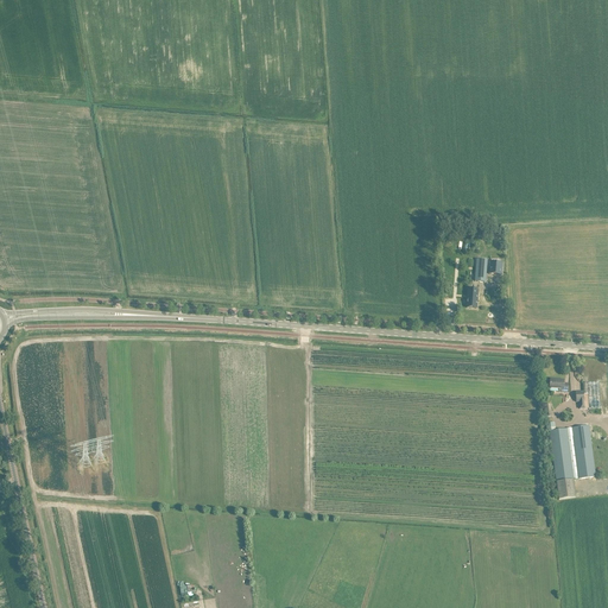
[(485,254),(485,260),(476,260),(475,282),(486,283),(488,254),(485,254)]
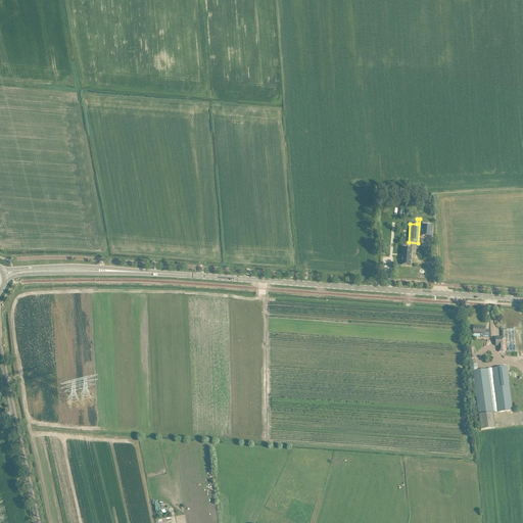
[(422,227),(421,236),(431,237),(431,227),(422,227)]
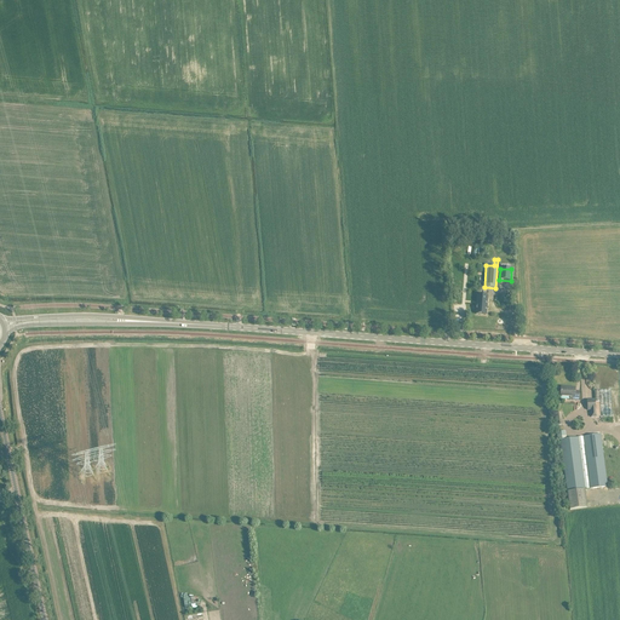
[(477,306),(477,309),(476,314),(486,315),(487,298),(478,297),(477,302),(477,306)]
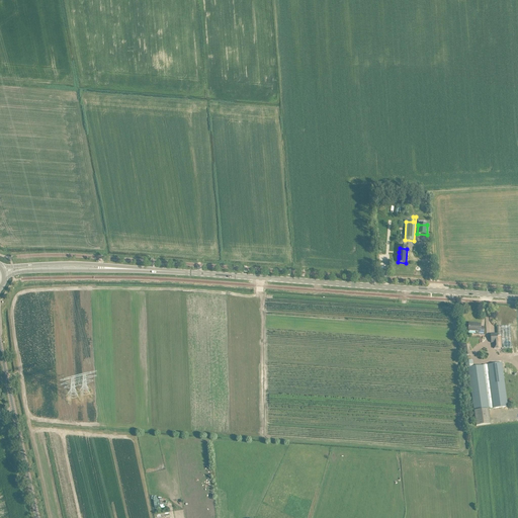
[(512,355),(508,306),(496,307),(498,334),(491,335),(491,343),(494,343),(494,349),(499,349),(499,355),(512,355)]
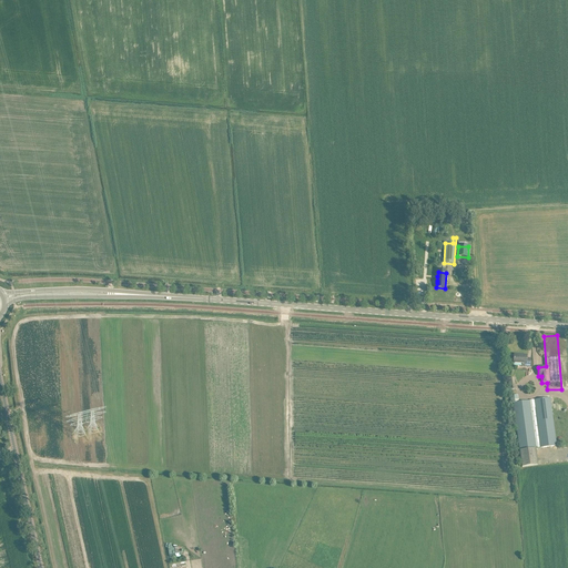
[(514,354),(514,359),(514,364),(525,365),(525,367),(530,367),(530,365),(531,359),(527,358),(527,355),(514,354)]
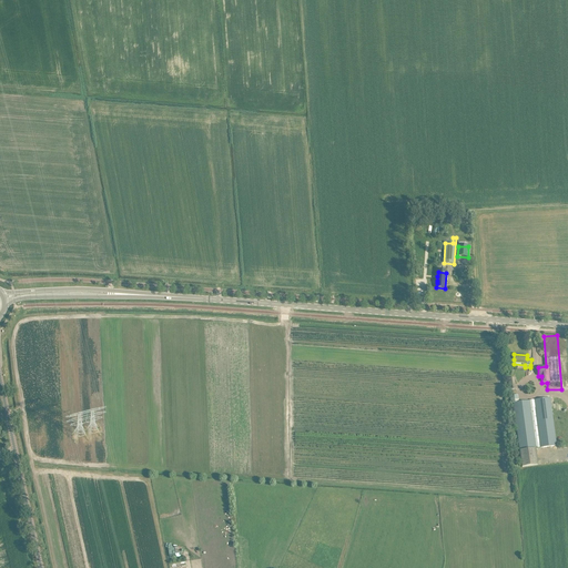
[(549,398),(514,403),(523,467),(538,465),(536,448),(557,445),(549,398)]
